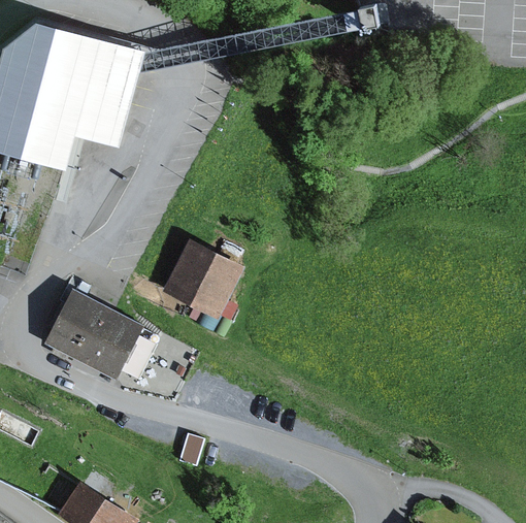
[(365,0),(367,18),(385,15),(384,3),(383,0),(365,0)]
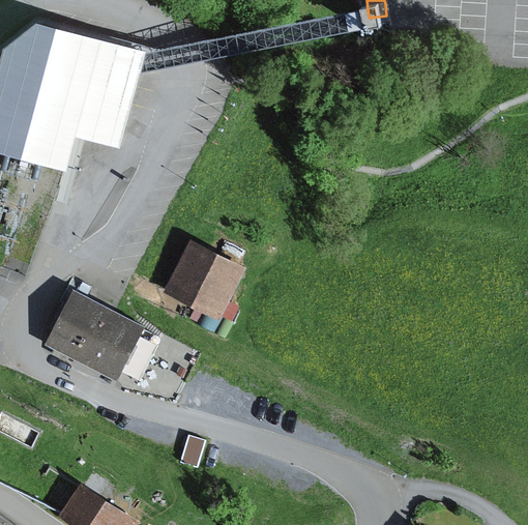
[(119,148),(144,52),(33,23),(3,48),(0,59),(0,153),(65,171),(75,137),(84,139),(119,148)]
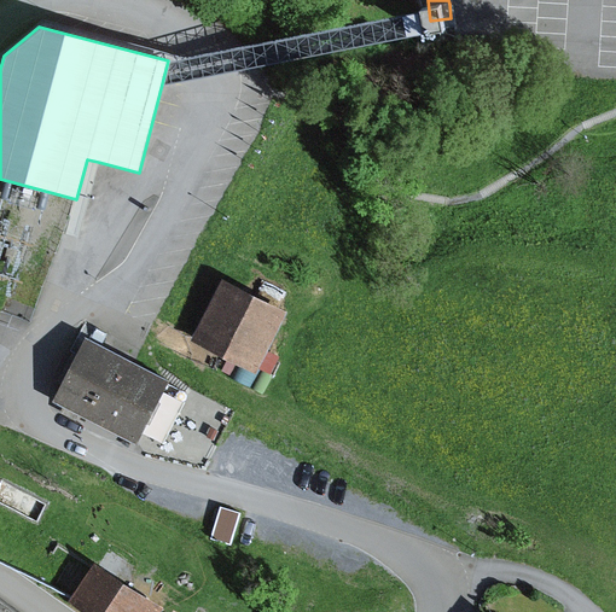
[(222,278),(191,338),(256,371),(286,310),(222,278)]
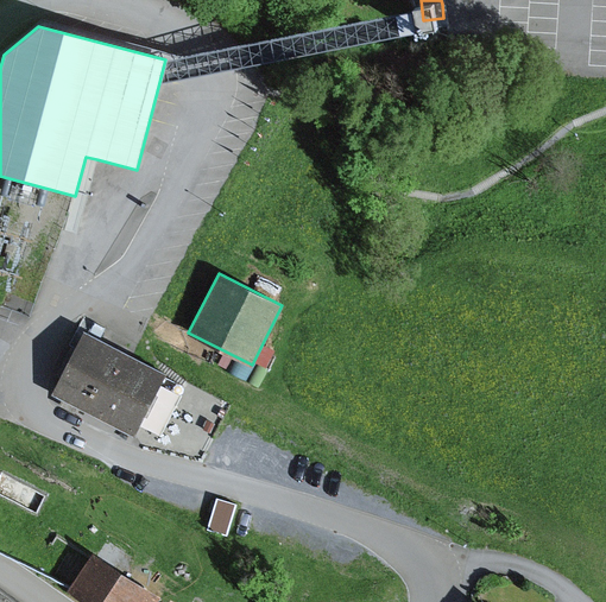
[(82,331),(51,393),(134,435),(166,373),(82,331)]
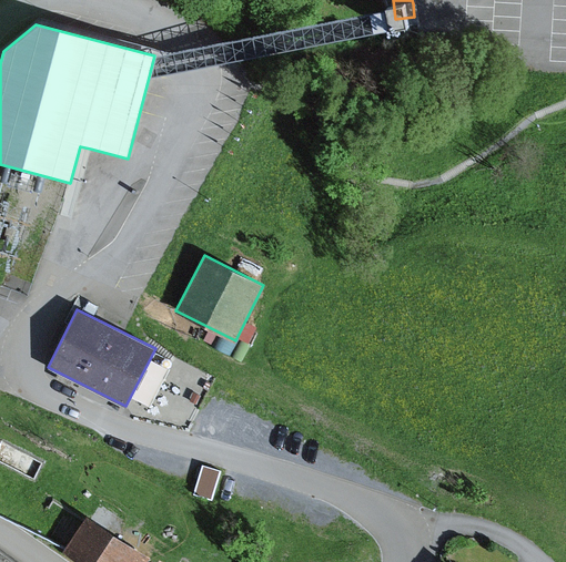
[(222,467),(204,461),(195,491),(213,496),(222,467)]
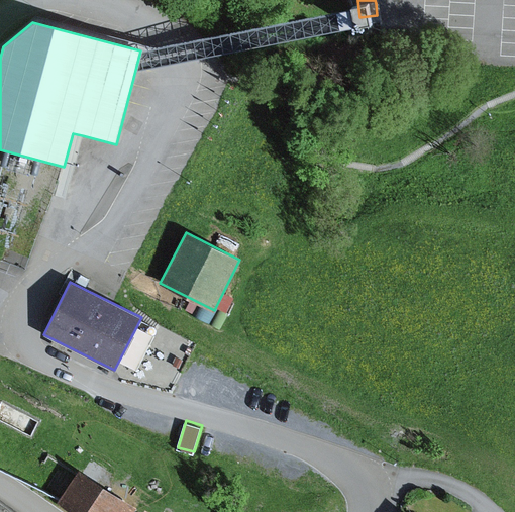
[(132,511),(136,508),(78,471),(59,501),(75,511),(132,511)]
